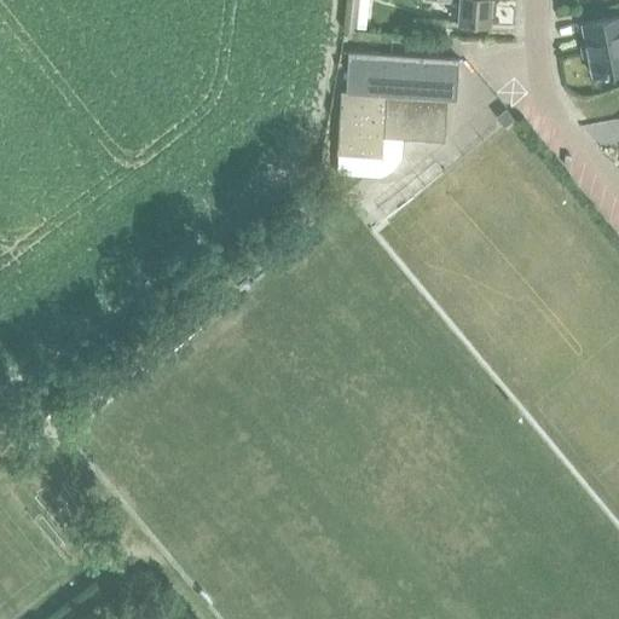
[(354,30),(356,0),(346,0),(345,29),(354,30)]
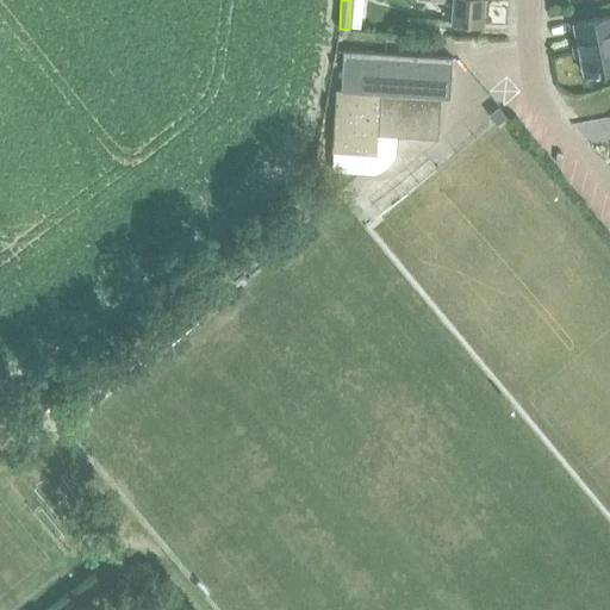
[(436,0),(453,1),(452,20),(483,23),(484,0),(436,0)]
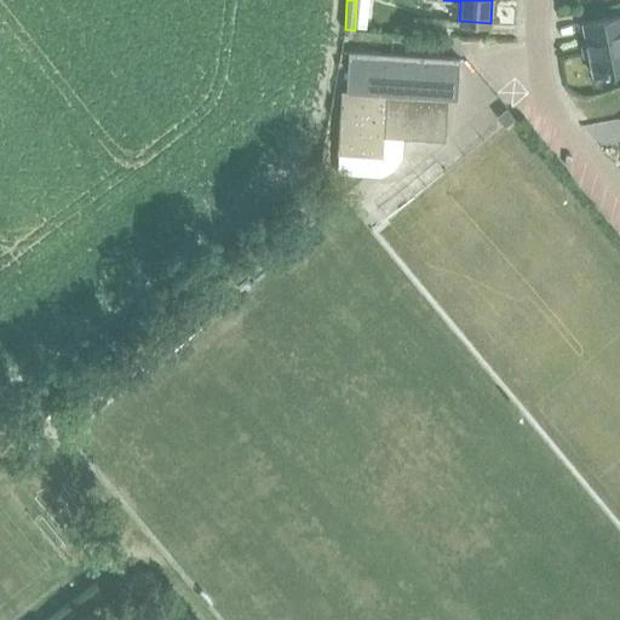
[(516,0),(500,0),(500,21),(516,21),(516,0)]
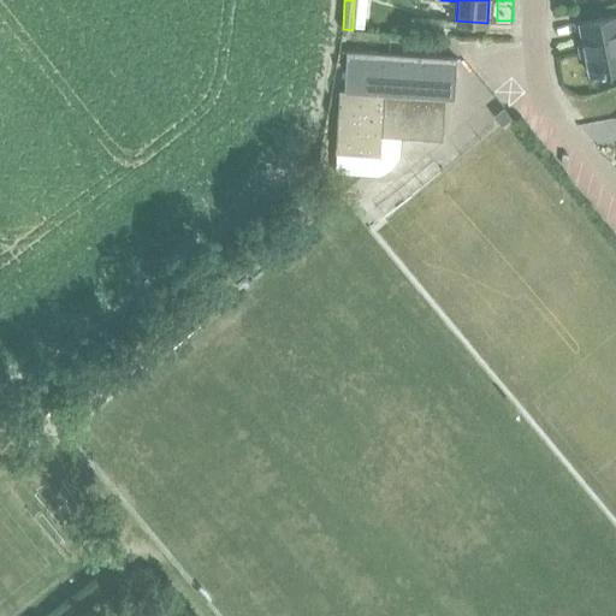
[(615,15),(579,23),(590,75),(615,69),(615,15)]
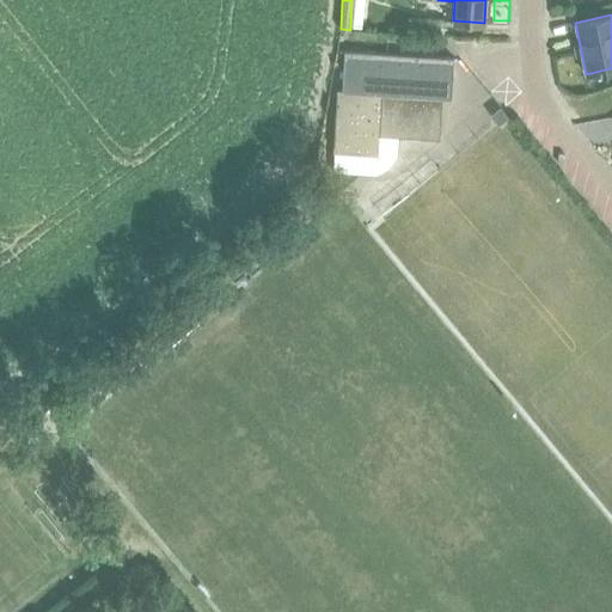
[(442,97),(451,98),(453,57),(344,50),(342,90),(337,89),(334,152),(378,154),(379,135),(440,139),(442,97)]
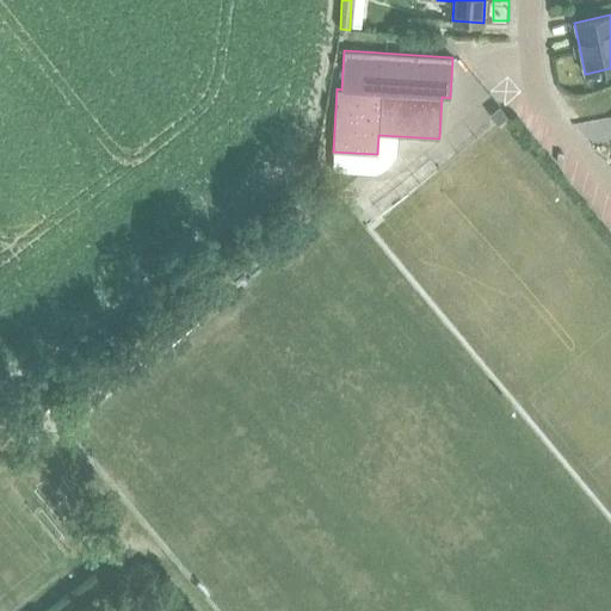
[(499,106),(489,115),(498,124),(507,117),(499,106)]
